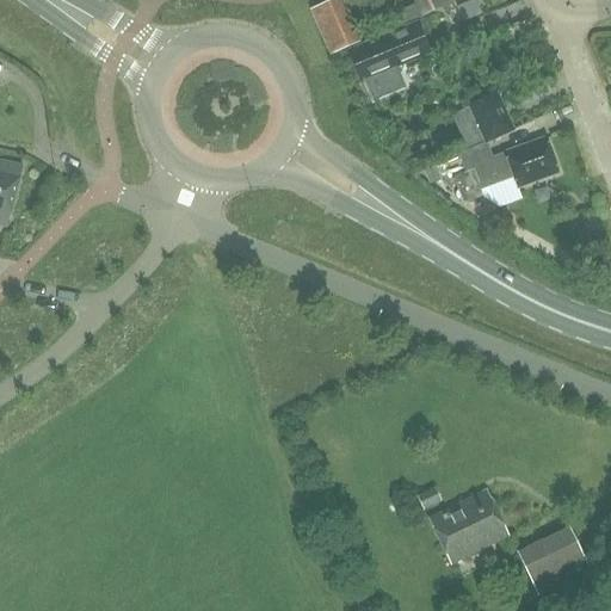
[(331,55),(357,43),(339,0),(331,0),(310,8),(331,55)]
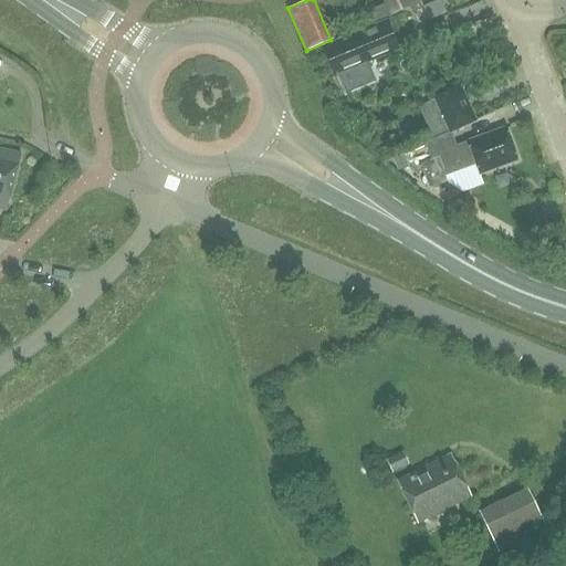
[(419,3),(418,0),(384,0),(386,3),(365,12),(370,23),(391,16),(419,3)]
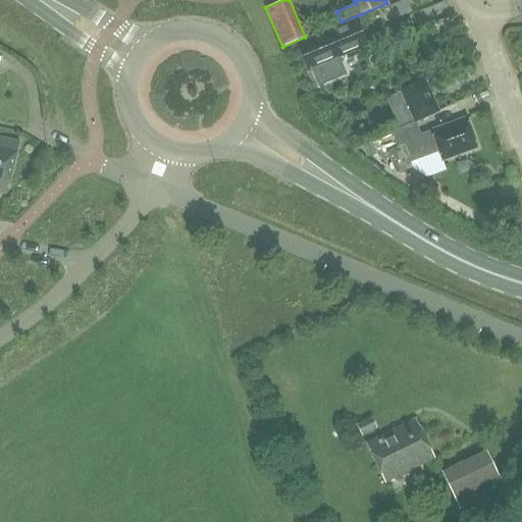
[(338,55),(366,44),(356,20),(298,44),(308,68),(310,67),(317,86),(347,73),(338,55)]
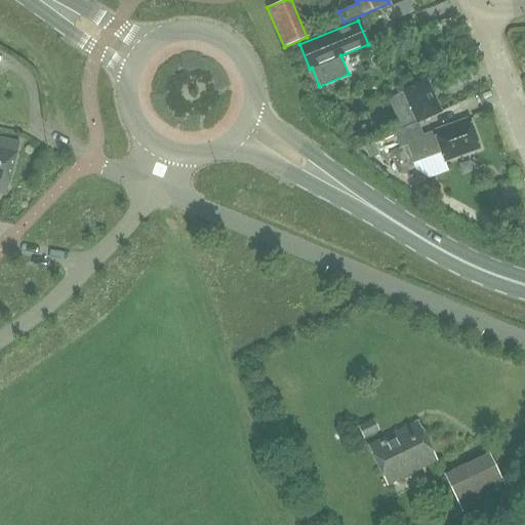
[(427,82),(402,93),(415,122),(440,111),(427,82)]
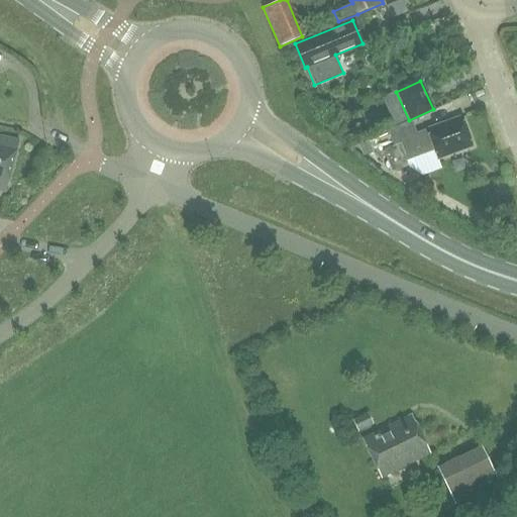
[(394,146),(384,149),(392,172),(409,166),(407,161),(434,150),(436,158),(472,144),(460,116),(427,129),(429,133),(417,137),(411,120),(388,131),(394,146)]
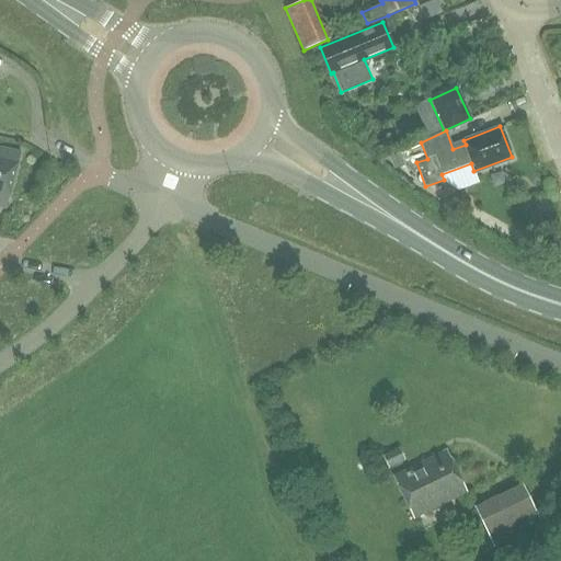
[(0,206),(7,208),(21,152),(0,148),(0,206)]
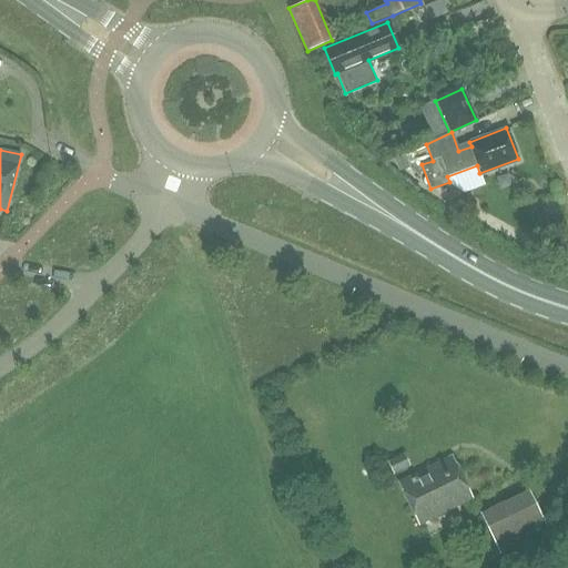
[(418,525),(473,498),(452,455),(397,482),(418,525)]
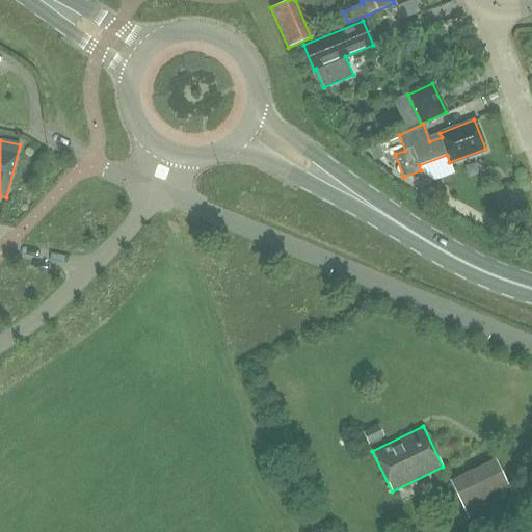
[(469,521),(513,498),(495,459),(449,481),(469,521)]
